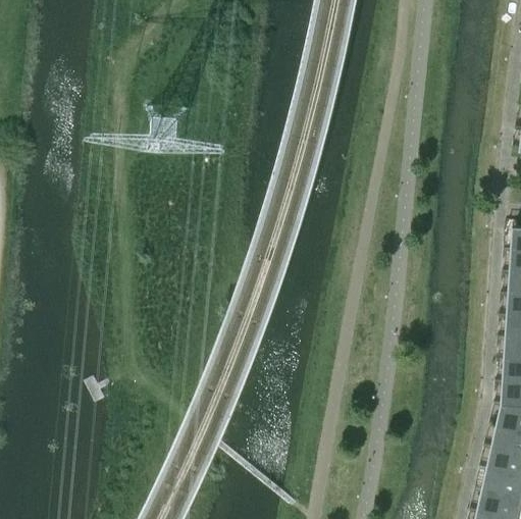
[(520,228),(513,228),(512,251),(520,252),(520,228)]
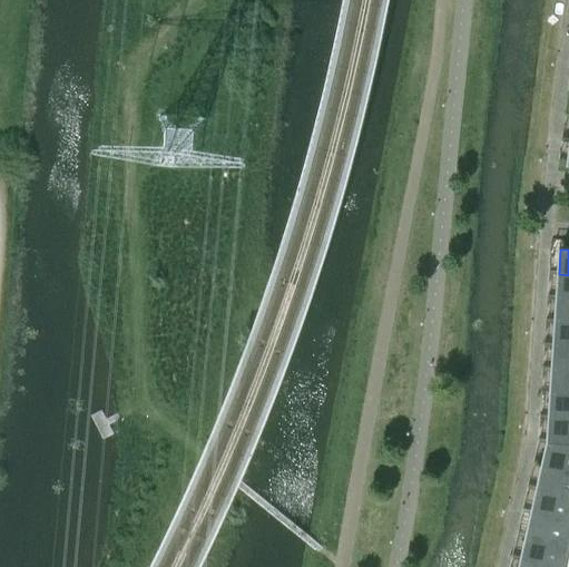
[(568,275),(559,274),(558,299),(568,300),(568,275)]
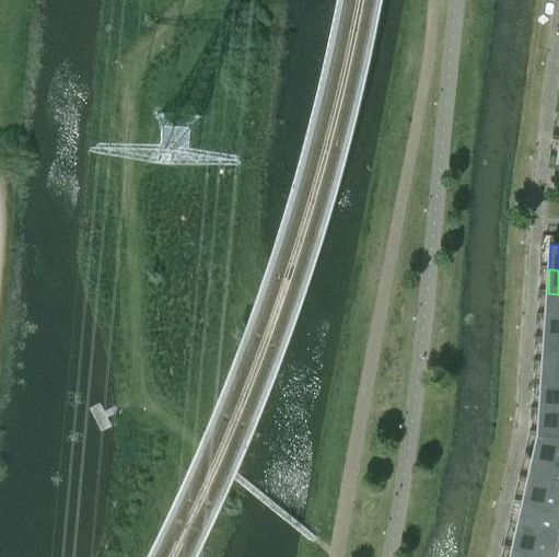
[(558,294),(548,293),(546,316),(558,317),(558,294)]
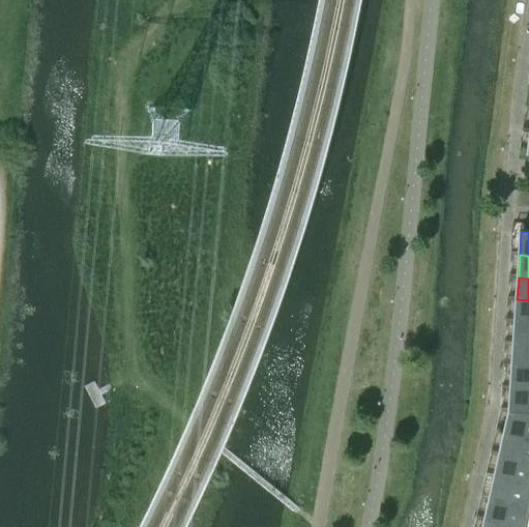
[(528,300),(517,299),(516,322),(528,322),(528,300)]
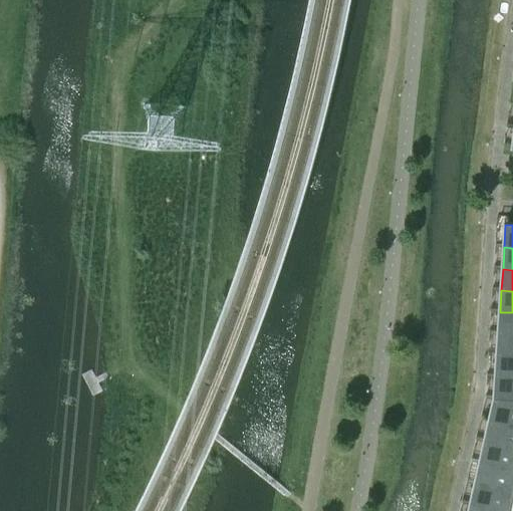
[(512,312),(500,312),(498,334),(512,334),(512,312)]
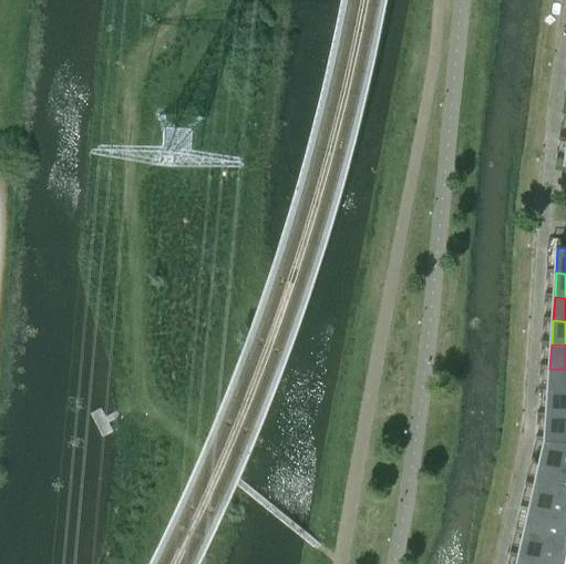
[(565,369),(549,369),(548,392),(565,393),(565,369)]
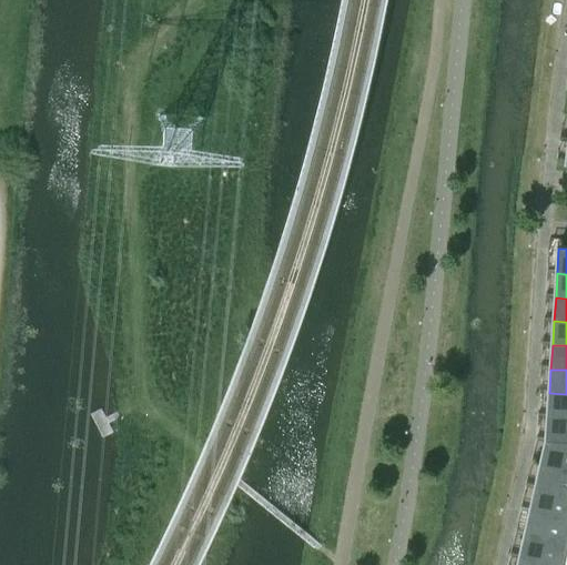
[(566,394),(549,393),(548,417),(566,417),(566,394)]
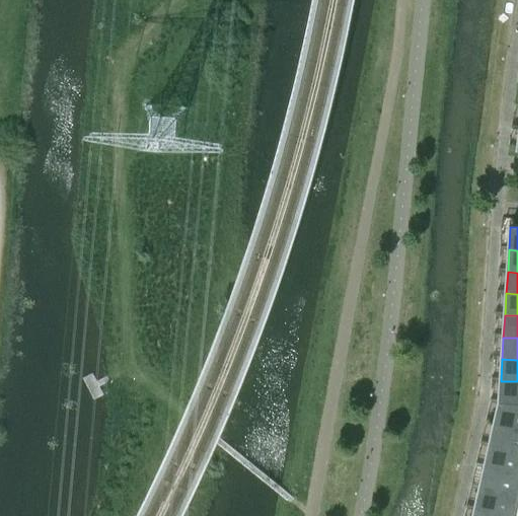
[(517,381),(501,381),(499,403),(517,406),(517,381)]
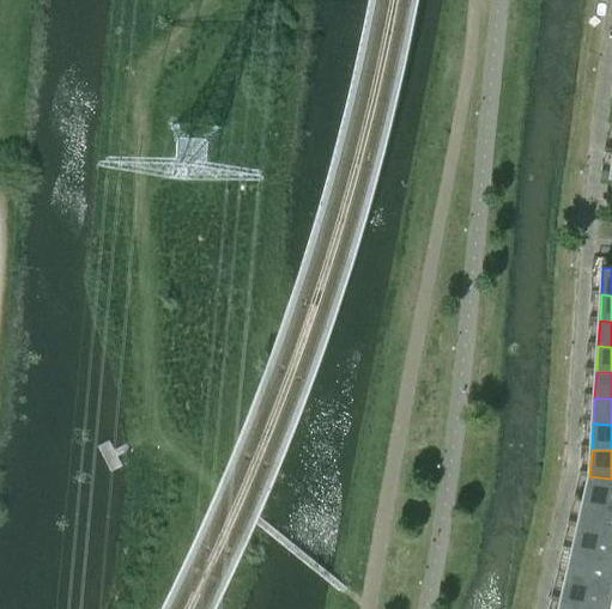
[(611,479),(589,476),(585,501),(611,507),(611,479)]
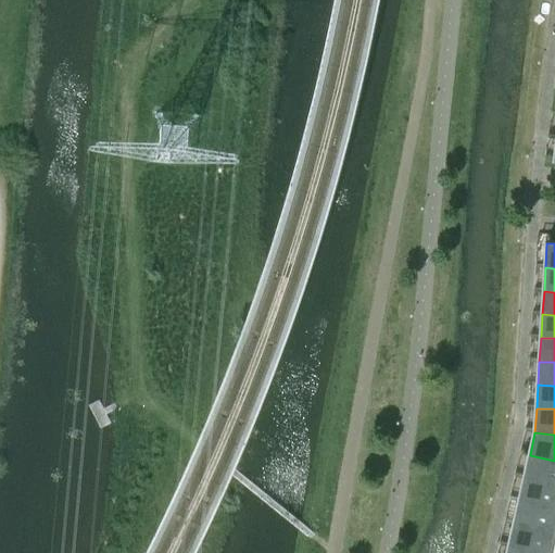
[(554,461),(530,455),(525,478),(554,485),(554,461)]
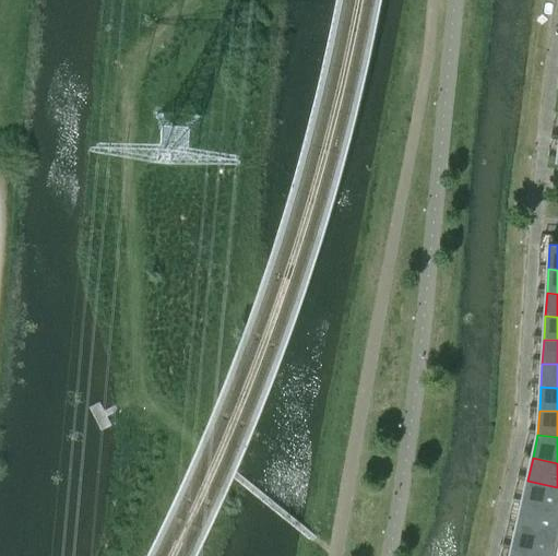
[(557,487),(527,481),(522,504),(557,511),(557,487)]
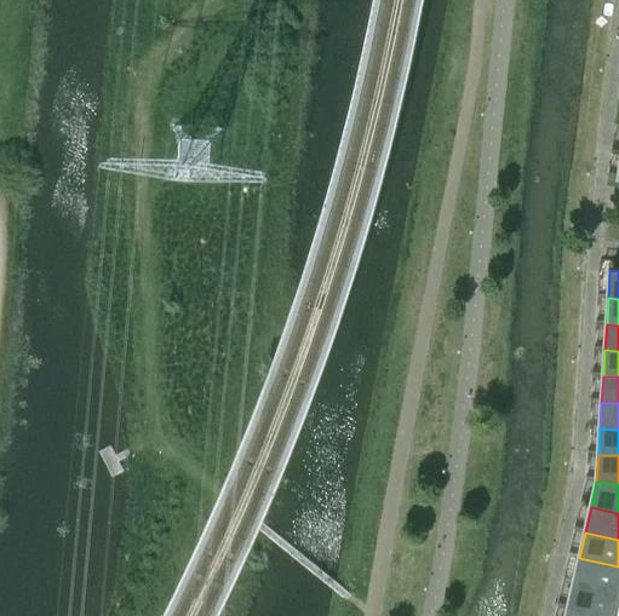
[(618,566),(579,558),(573,583),(618,593),(618,566)]
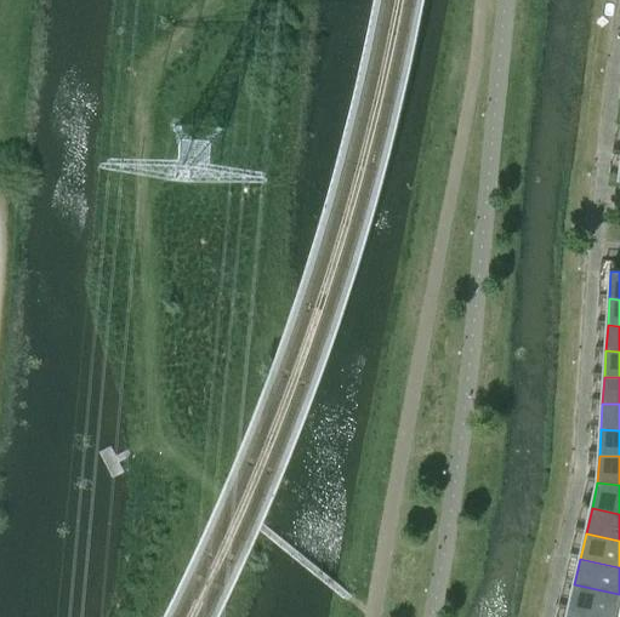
[(616,616),(619,604),(619,594),(574,584),(569,610),(598,616),(616,616)]
